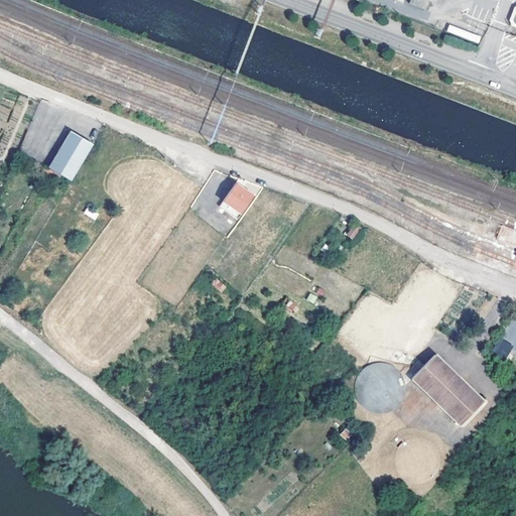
[(437,0),(412,0),(411,5),(426,11),(430,2),(436,5),(437,0)]
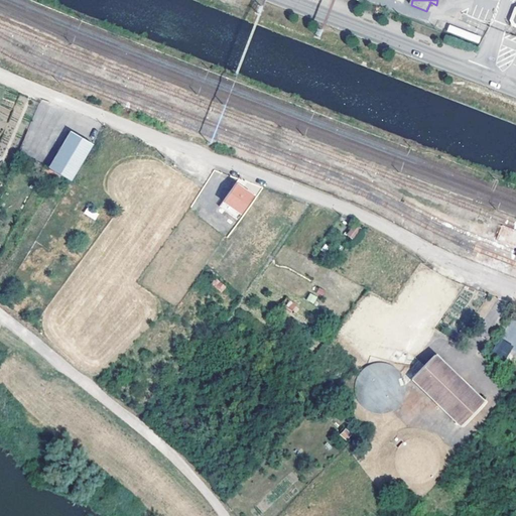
[(49,169),(54,172),(61,176),(71,182),(93,144),(72,131),(49,169)]
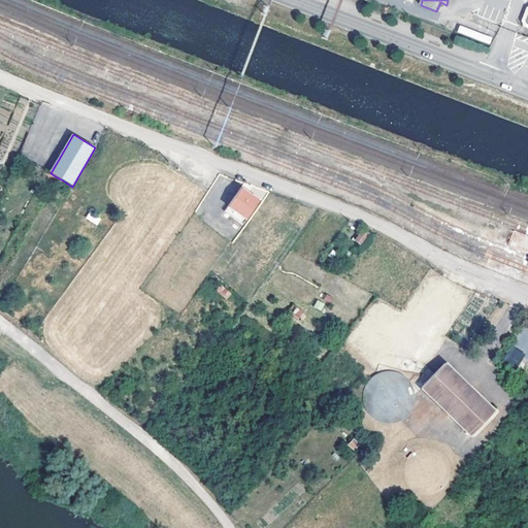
[(63,180),(56,176),(53,180),(60,185),(63,180)]
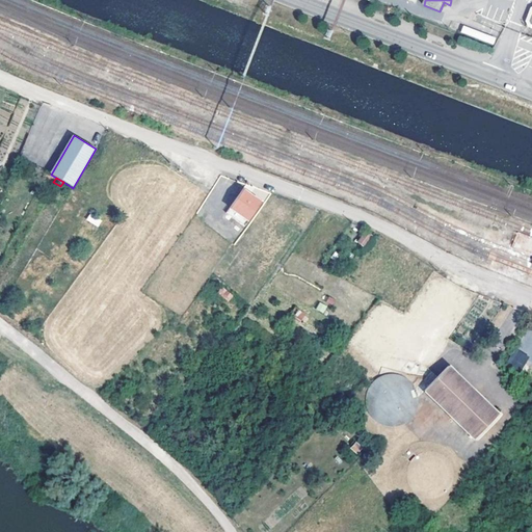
[(261,202),(241,188),(228,207),(237,213),(234,218),(244,225),(261,202)]
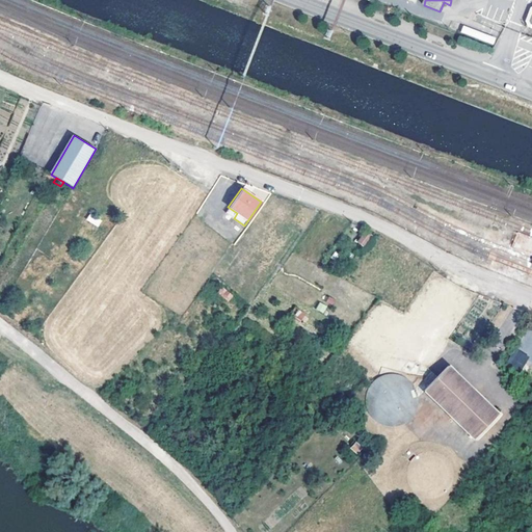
[(90,213),(86,219),(98,227),(102,220),(90,213)]
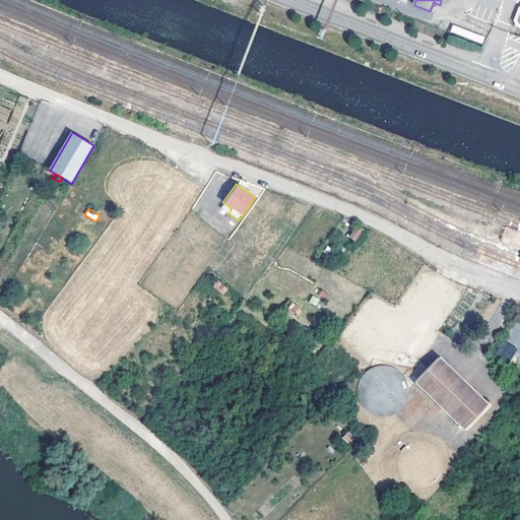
[(349,238),(353,241),(363,231),(358,228),(349,238)]
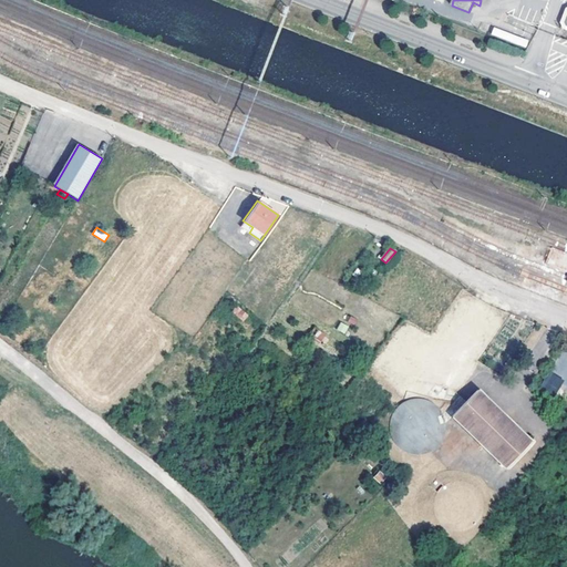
[(380,259),(373,254),(364,265),(371,270),(380,259)]
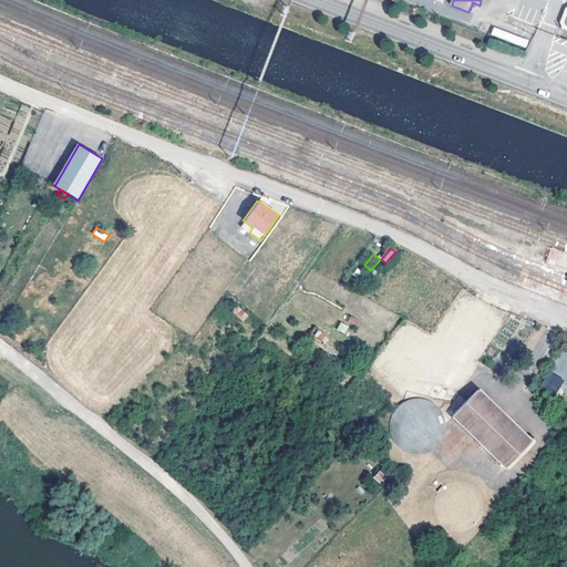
[(552,372),(540,385),(553,395),(564,381),(552,372)]
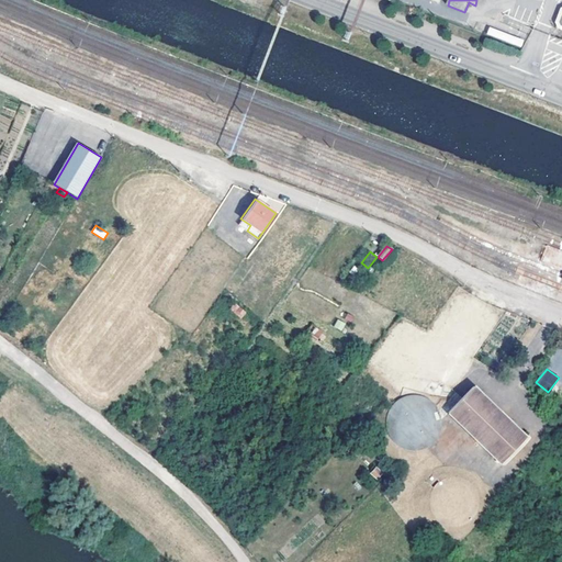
[(499,464),(524,439),(472,389),(460,401),(447,414),(499,464)]
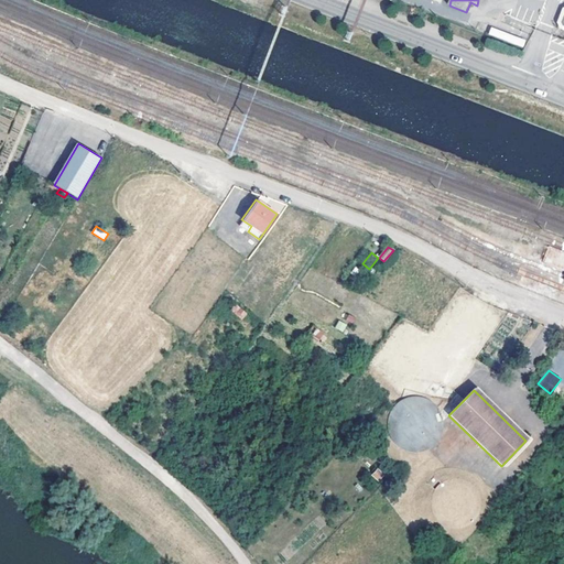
[(455,397),(438,413),(442,423),(448,415),(462,402),(455,397)]
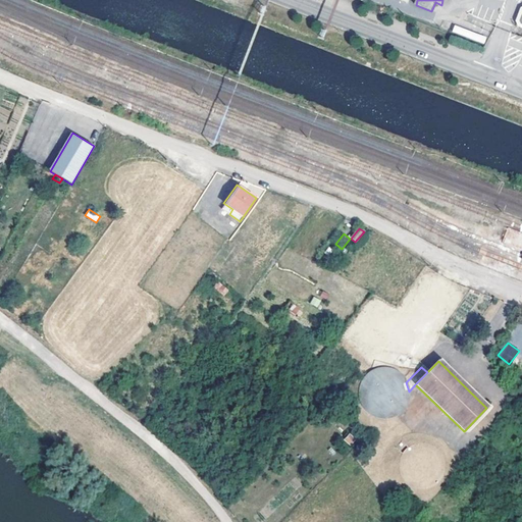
[(379,419),(381,419),(384,419),(390,419),(396,416),(399,414),(404,409),(408,401),(409,395),(409,392),(406,382),(404,378),(401,374),(395,370),(388,368),(383,368),(377,369),(372,370),(367,373),(364,376),(362,379),(360,383),(358,387),(357,392),(357,395),(358,398),(359,402),(361,406),(362,409),(364,412),(366,413),(370,416),(374,418),(379,419)]
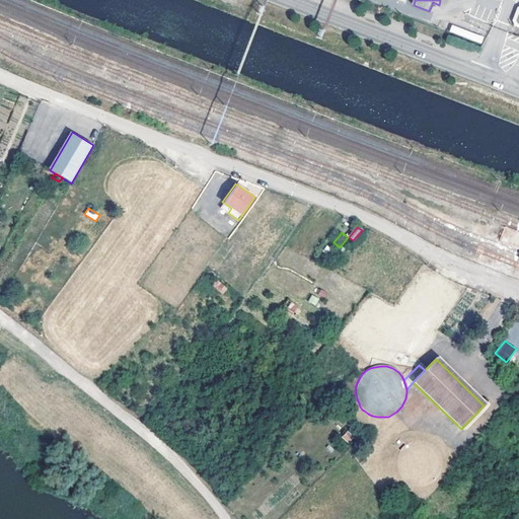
[(484,405),(461,429),(463,431),(487,408),(484,405)]
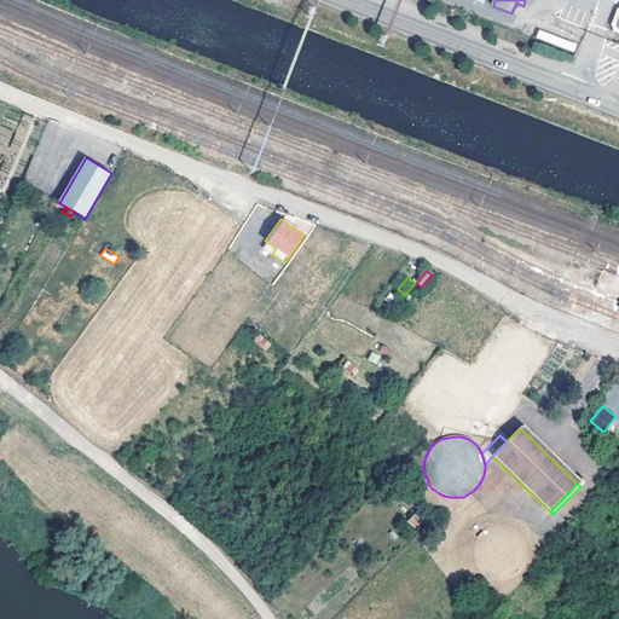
[(414,528),(422,522),(416,514),(408,520),(414,528)]
